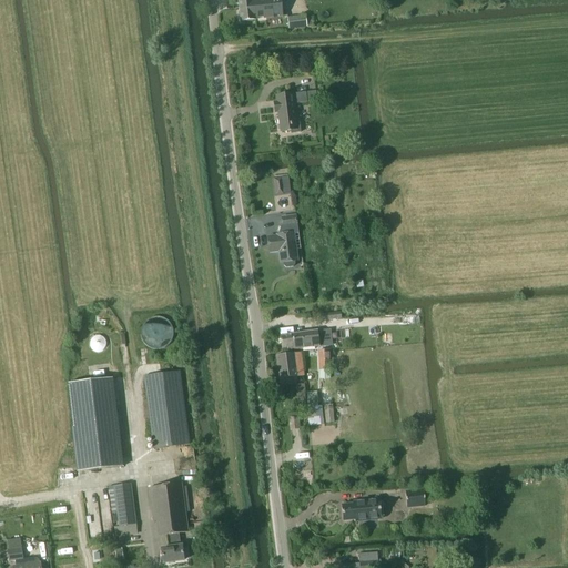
[(279,0),(237,0),(241,22),(255,21),(255,20),(281,18),(279,0)]
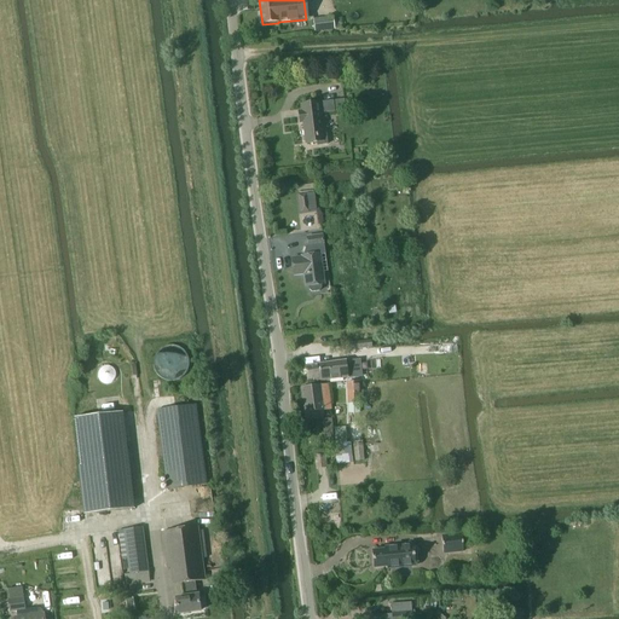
[(313,17),(314,30),(334,29),(331,16),(313,17)]
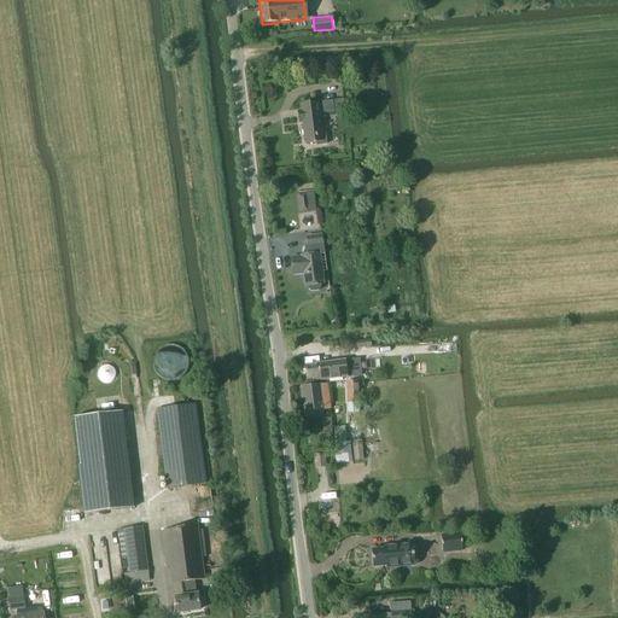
[(332,101),(319,103),(319,101),(299,104),(301,111),(297,111),(298,123),(302,123),(304,144),(316,143),(316,145),(327,144),(326,133),(322,134),(320,114),(333,112),(332,101)]
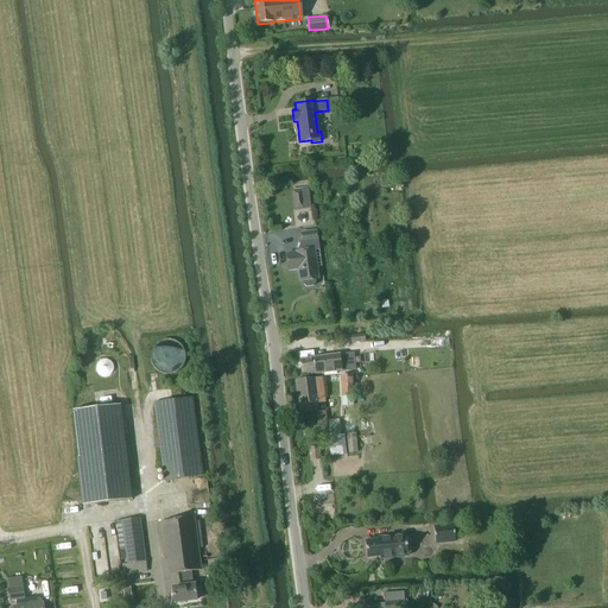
[(302,190),(295,191),(296,204),(304,204),(304,208),(311,208),(309,190),(302,190)]
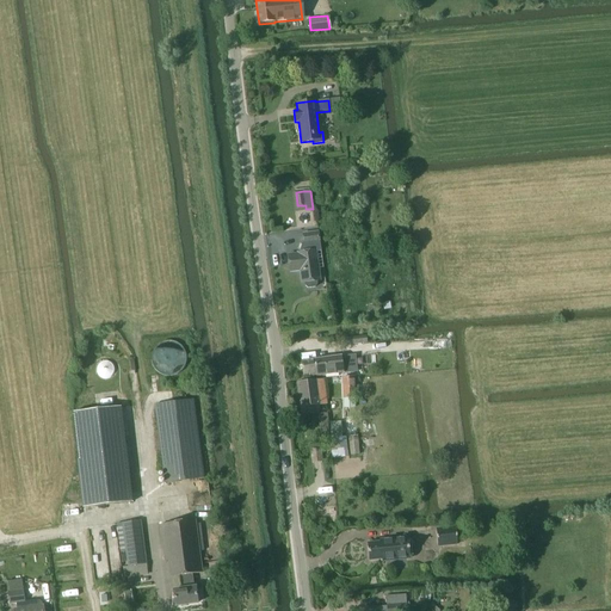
[(321,281),(316,252),(321,251),(319,232),(302,234),(303,244),(302,244),(300,252),(297,253),(297,254),(288,255),(290,272),(301,271),(302,283),(306,282),(306,285),(308,288),(316,288),(318,284),(318,281),(321,281)]
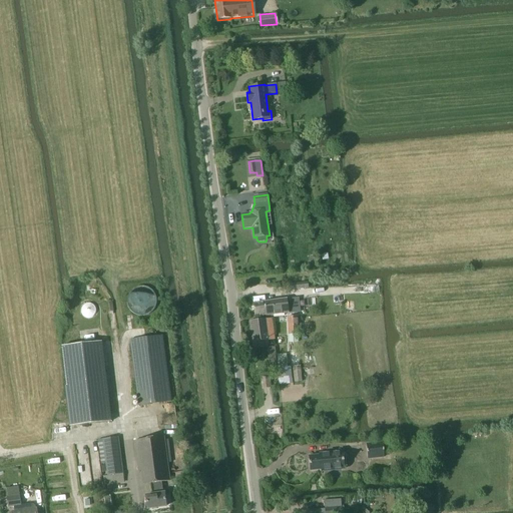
[(254,321),(249,322),(252,342),(275,339),(272,319),(267,320),(262,320),(261,318),(266,318),(264,303),(264,302),(265,302),(265,297),(252,298),(253,303),(255,318),(255,321),(254,321)]
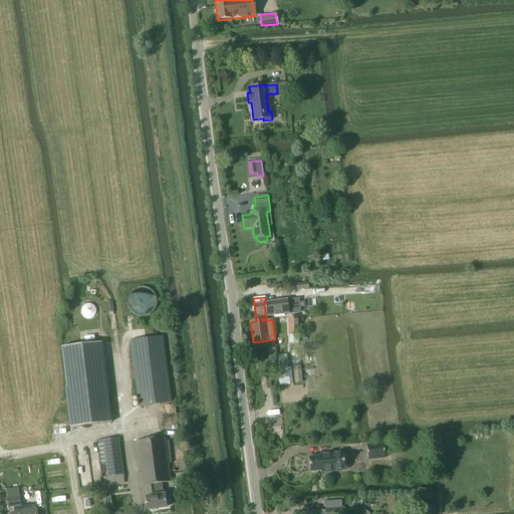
[(287,300),(264,303),(266,318),(288,315),(300,313),(298,299),(287,301),(287,300)]
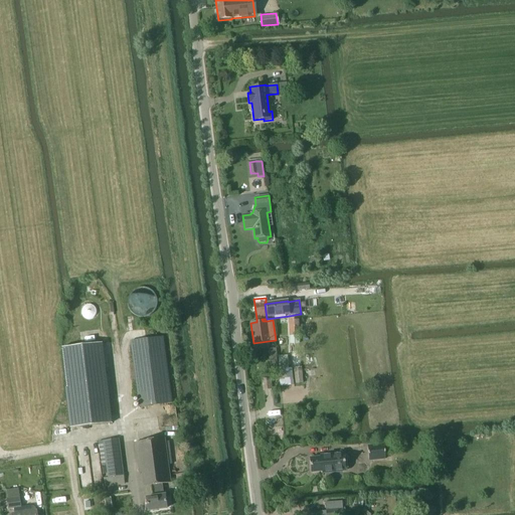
[(303,319),(299,319),(289,319),(290,344),(300,344),(299,336),(303,336),(303,319)]
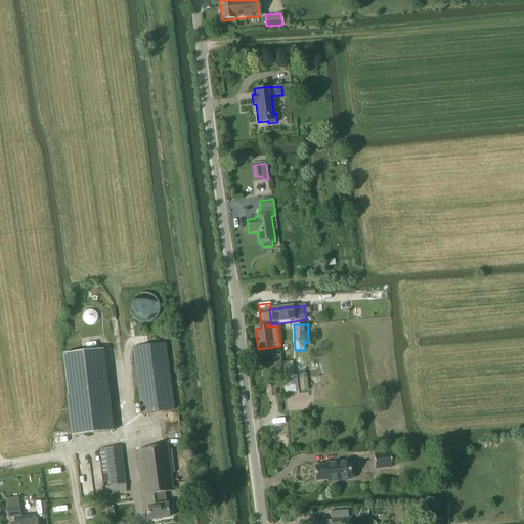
[(174,410),(166,343),(133,347),(141,415),(174,410)]
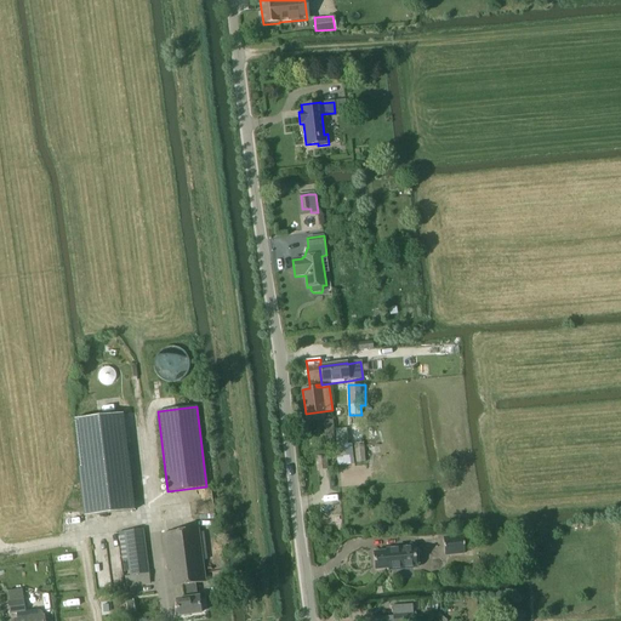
[(86,519),(137,513),(125,415),(75,421),(86,519)]
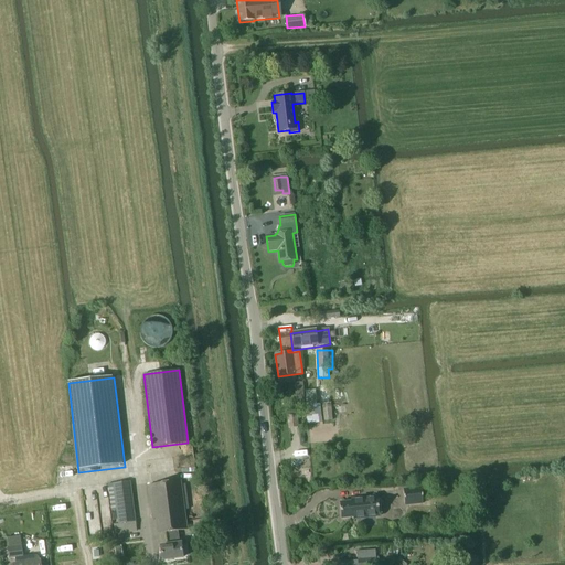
[(295,383),(296,398),(304,397),(302,383),(295,383)]
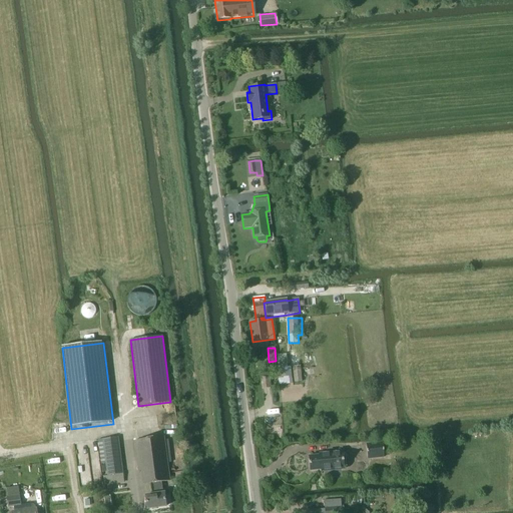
[(277,355),(278,369),(287,368),(286,354),(277,355)]
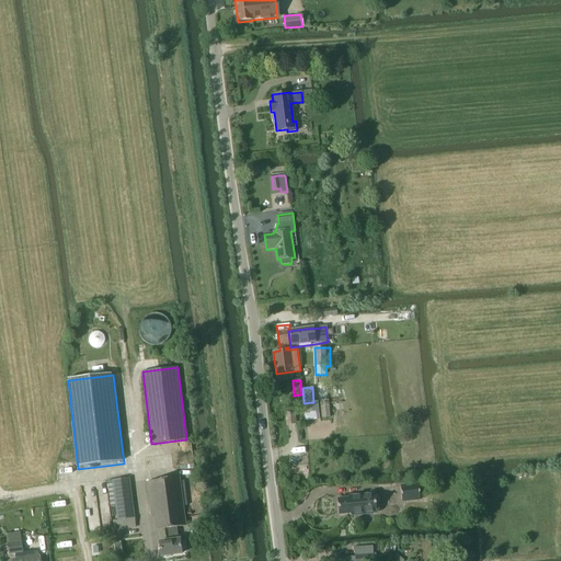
[(318,388),(319,401),(320,419),(330,418),(329,400),(328,387),(318,388)]
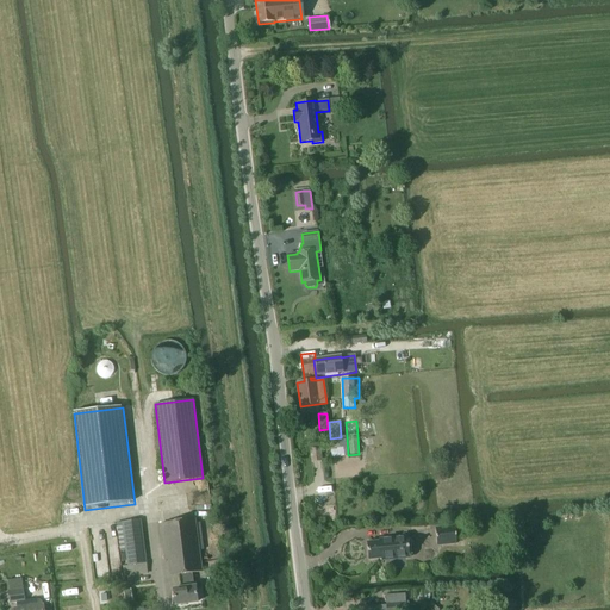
[(141,520),(116,523),(119,552),(125,551),(126,567),(135,566),(147,565),(141,520)]
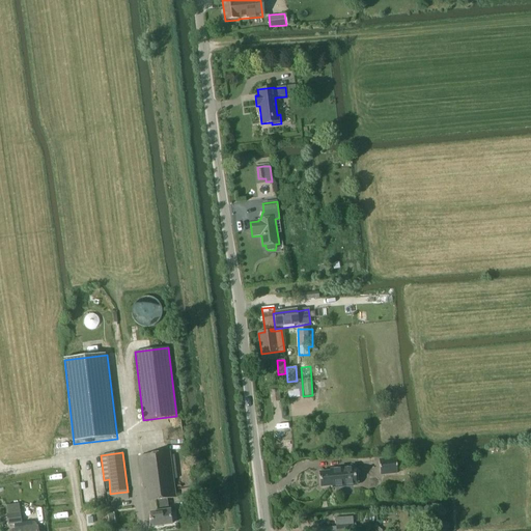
[(149,507),(157,506),(157,511),(150,512),(152,528),(172,525),(170,510),(169,510),(167,500),(176,499),(170,452),(139,456),(143,490),(147,490),(149,507)]
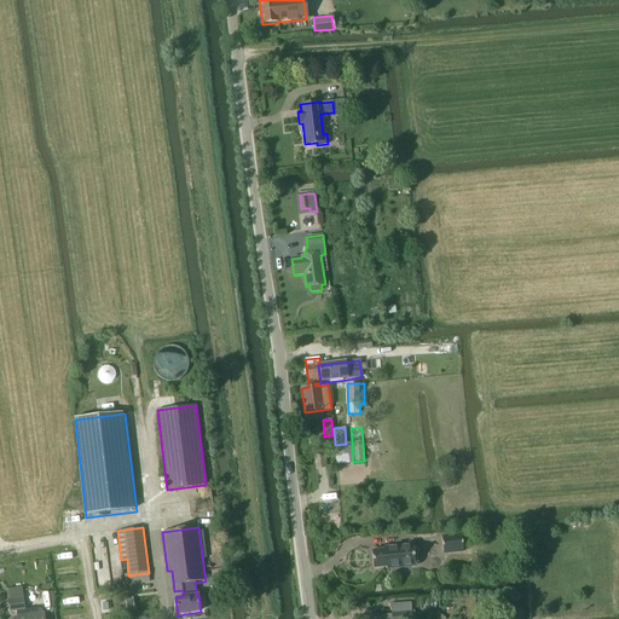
[(444,556),(463,554),(462,537),(441,539),(444,556)]
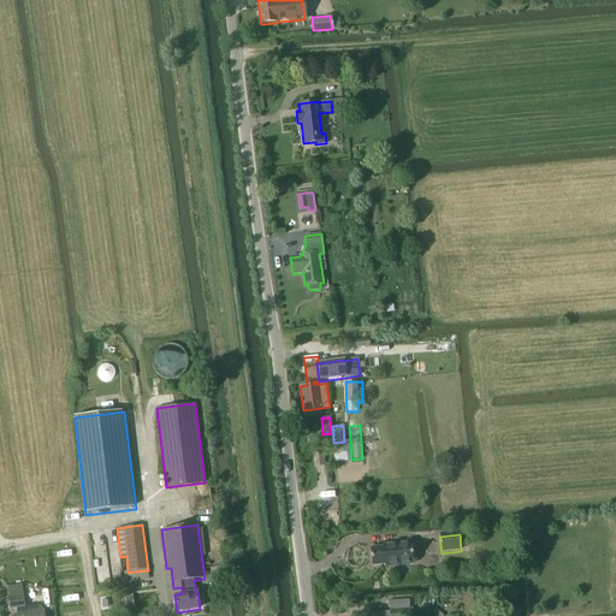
[(391,548),(371,550),(372,567),(385,566),(385,568),(414,566),(413,562),(416,562),(415,554),(413,554),(412,544),(391,546),(391,548)]
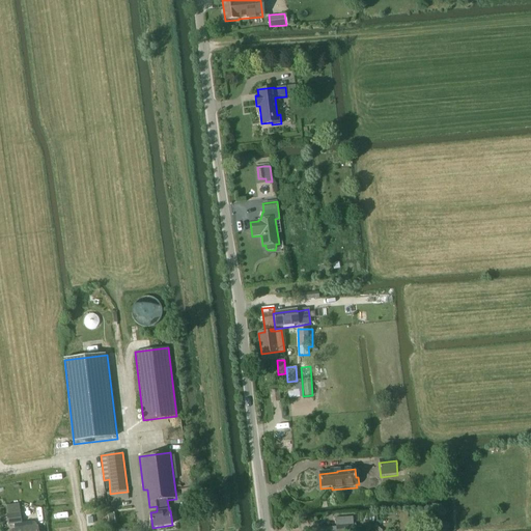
[(20,513),(7,514),(9,525),(15,524),(16,529),(12,530),(11,530),(38,530),(38,526),(37,526),(36,524),(35,523),(34,523),(33,522),(31,523),(22,524),(20,513)]
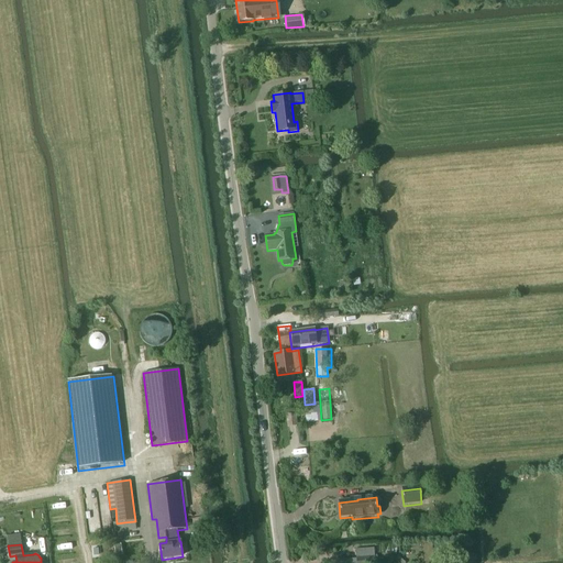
[(355,549),(356,559),(356,562),(374,562),(374,548),(355,549)]
